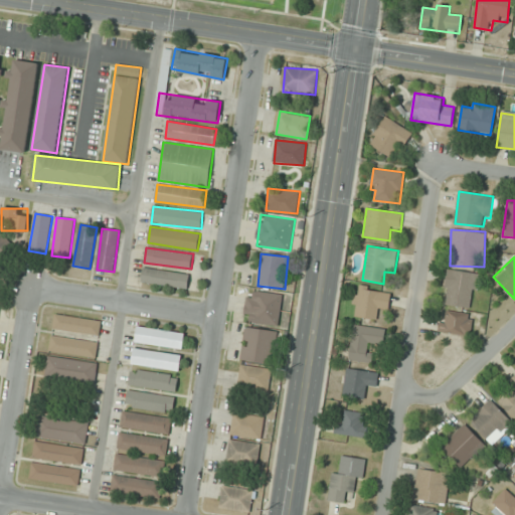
[(190,273),(143,268),(142,282),(188,287),(190,273)]
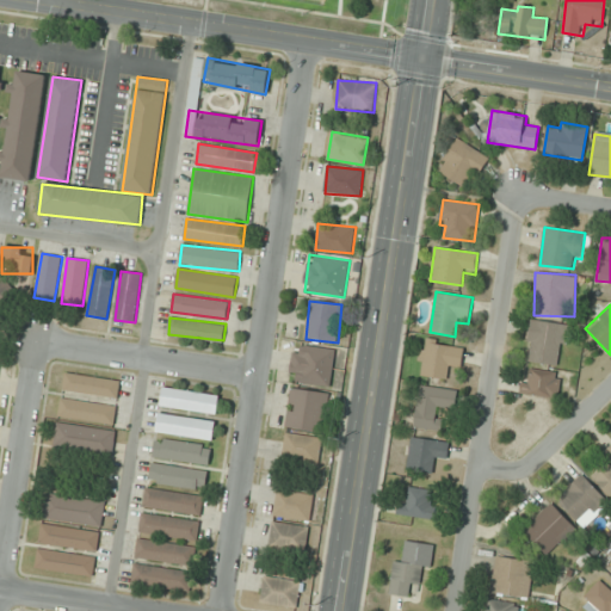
[(563,366),(568,323),(530,319),(525,362),(563,366)]
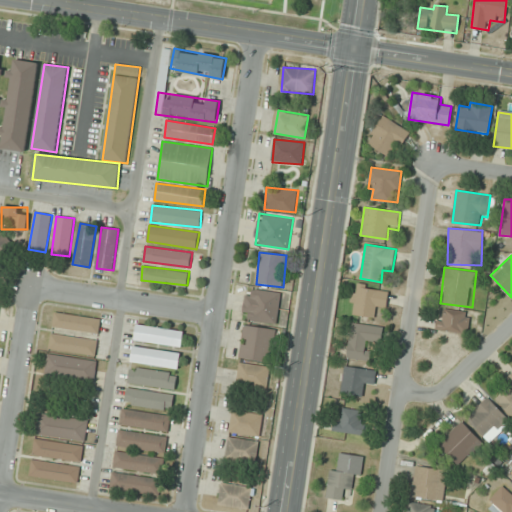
[(386,309),(389,289),(354,283),(349,314),(375,319),(376,308),(386,309)]
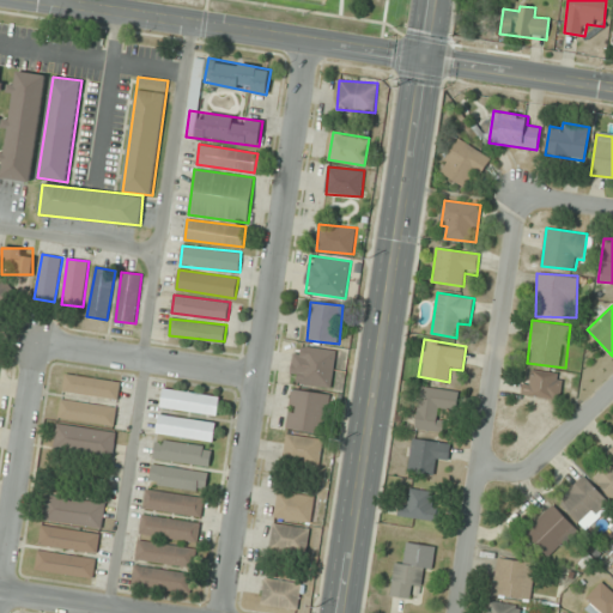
[(292,381),(333,384),(337,350),(295,345),(292,381)]
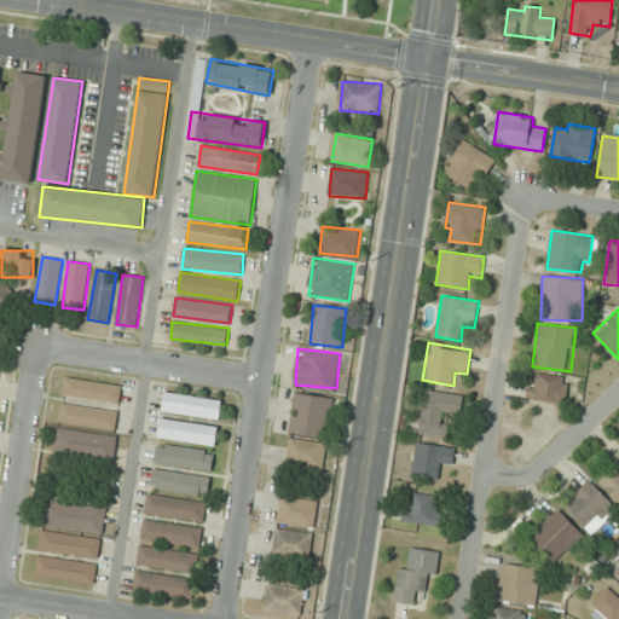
[(567,376),(531,375),(530,401),(567,401),(567,376)]
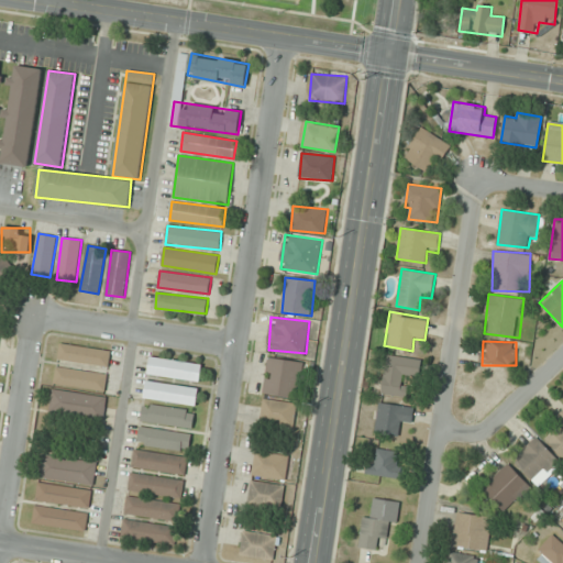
[(109,367),(112,351),(61,342),(57,359),(109,367)]
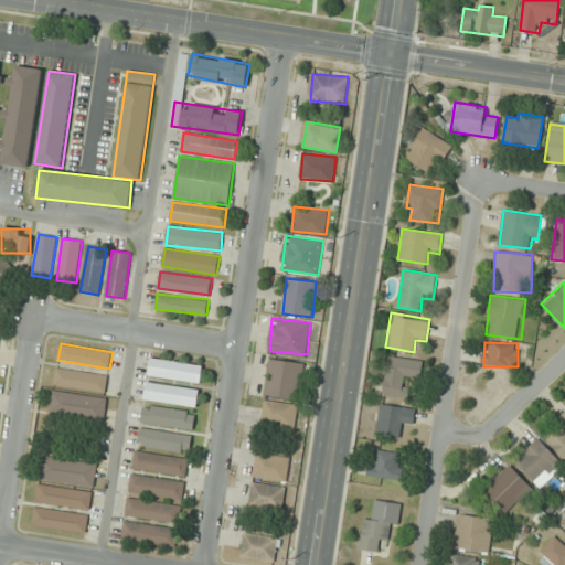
[(424,361),(388,355),(383,395),(406,398),(409,376),(422,379),(424,361)]
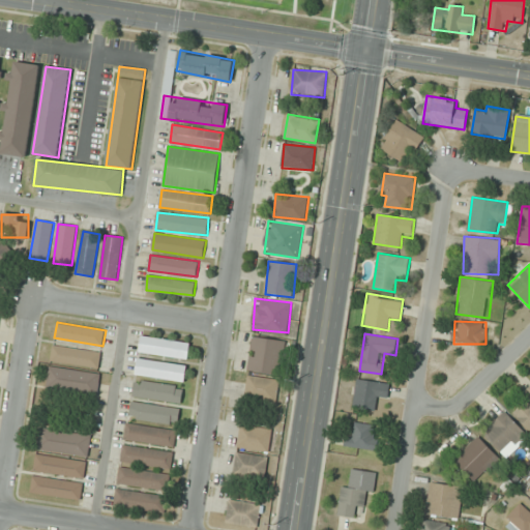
[(188,358),(190,342),(142,335),(139,353),(188,358)]
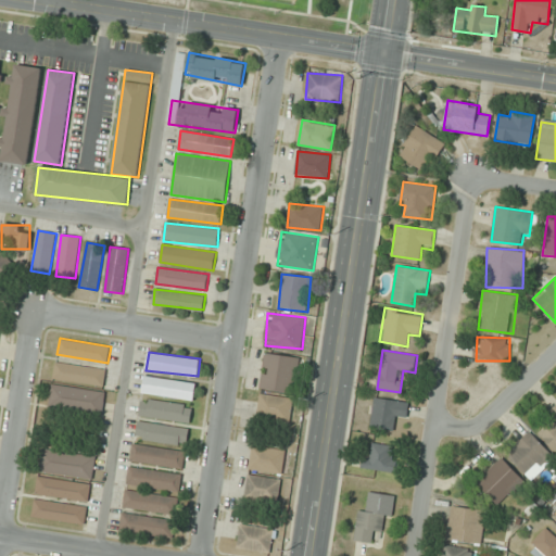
[(299,356),(264,353),(260,389),(294,393),(299,356)]
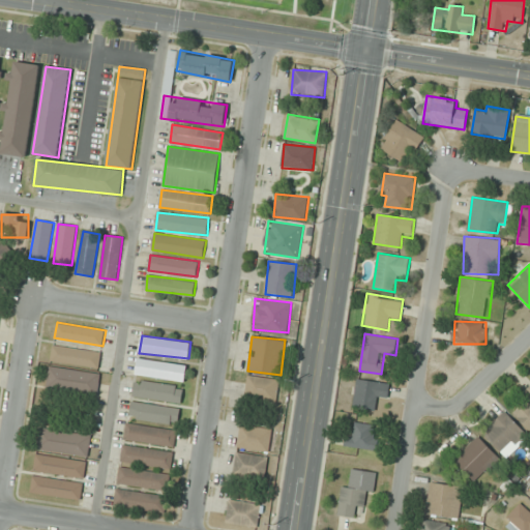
[(99,367),(101,352),(53,346),(51,361),(99,367)]
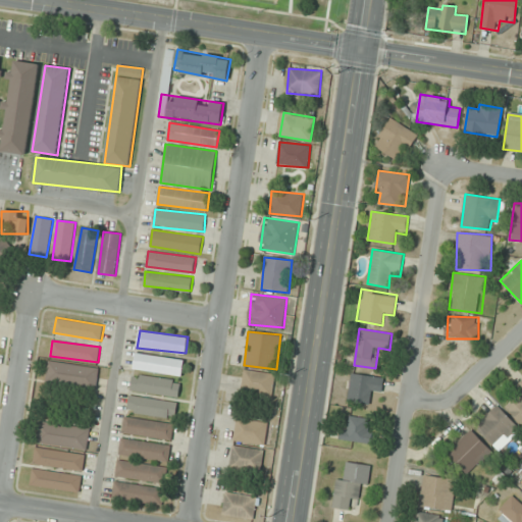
[(185,359),(136,353),(134,369),(183,375),(185,359)]
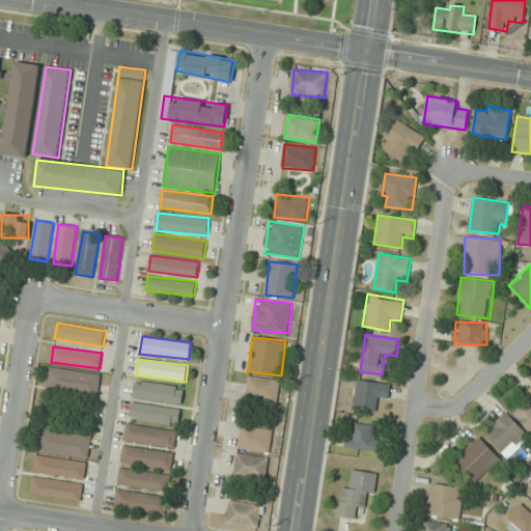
[(47,389),(98,395),(101,373),(50,367),(47,389)]
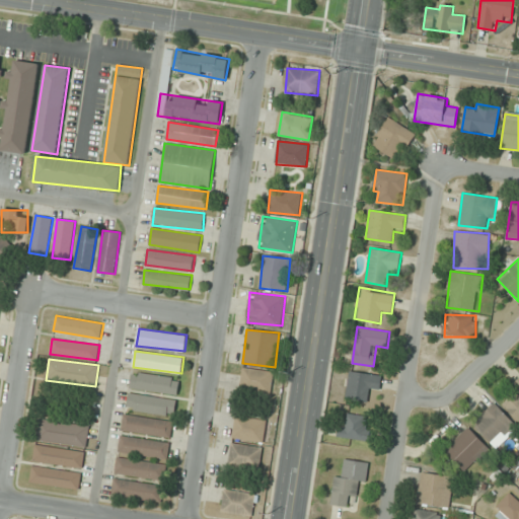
[(274,371),(242,368),(240,390),(271,393),(274,371)]
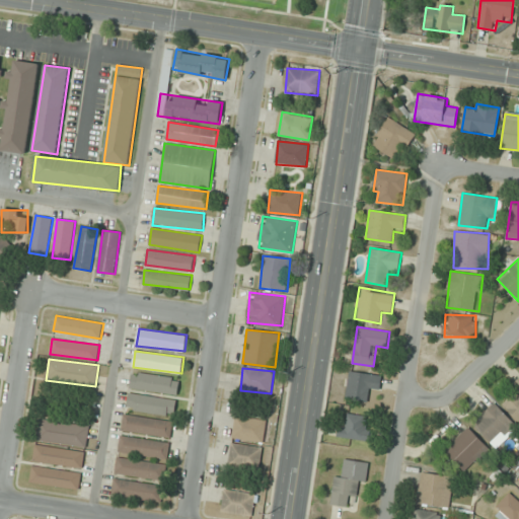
[(346,399),(367,402),(369,391),(379,392),(381,375),(350,371),(346,399)]
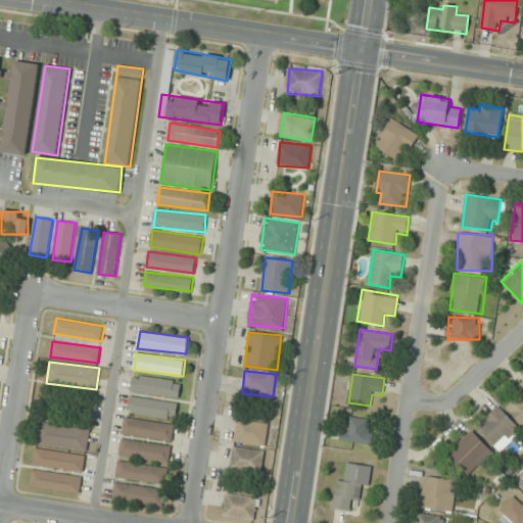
[(131,391),(179,397),(181,381),(133,375),(131,391)]
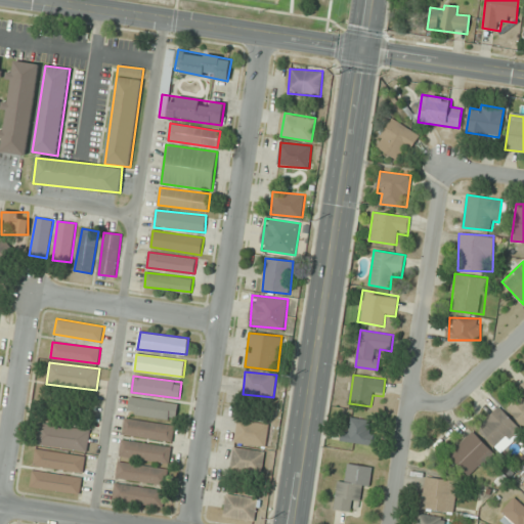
[(508,408),(523,425),(523,381),(514,391),(519,397),(508,408)]
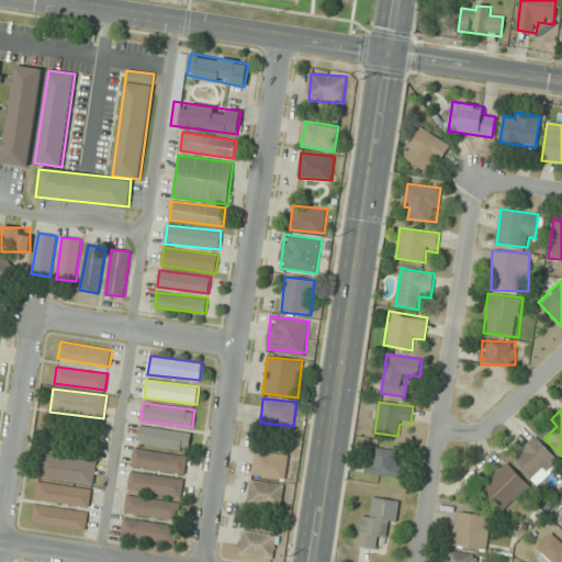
[(137,444),(189,450),(191,433),(139,426),(137,444)]
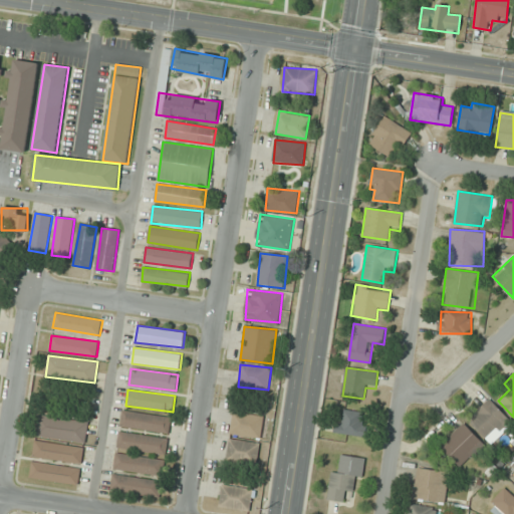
[(488,440),(509,419),(490,399),(468,420),(488,440)]
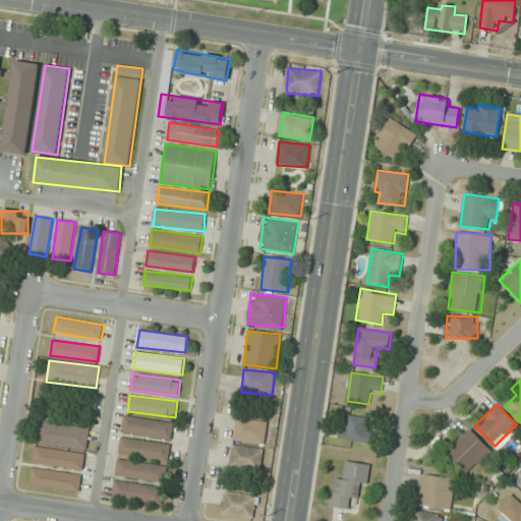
[(172,440),(174,422),(124,416),(122,433),(172,440)]
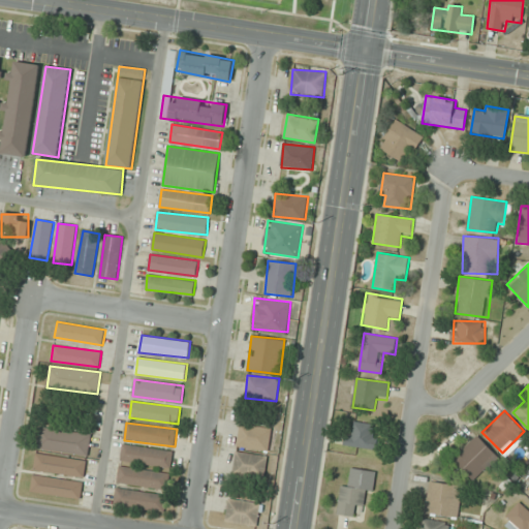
[(269,452),(272,429),(241,423),(237,445),(269,452)]
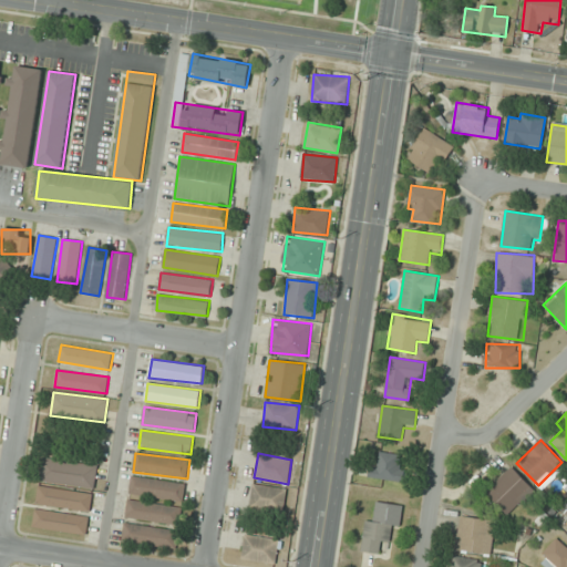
[(370,466),(370,480),(403,480),(403,453),(379,453),(379,466),(370,466)]
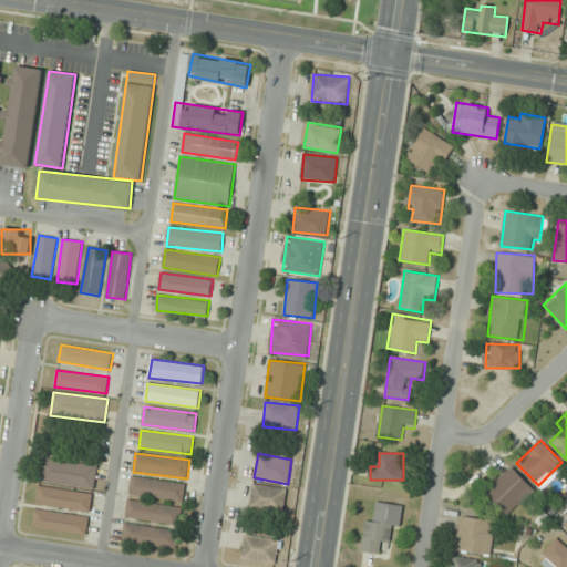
[(99,463),(43,456),(40,482),(95,488),(99,463)]
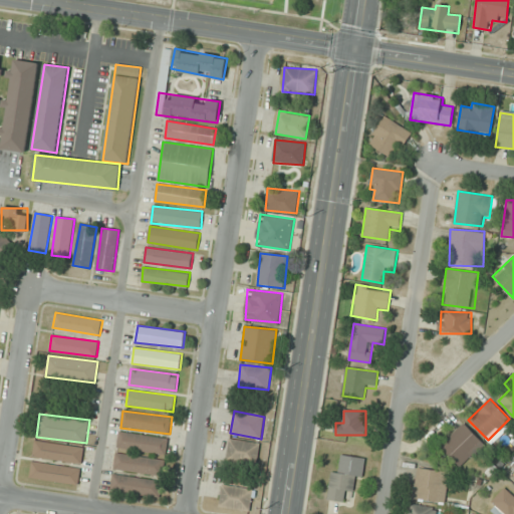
[(439,447),(460,467),(484,443),(463,423),(439,447)]
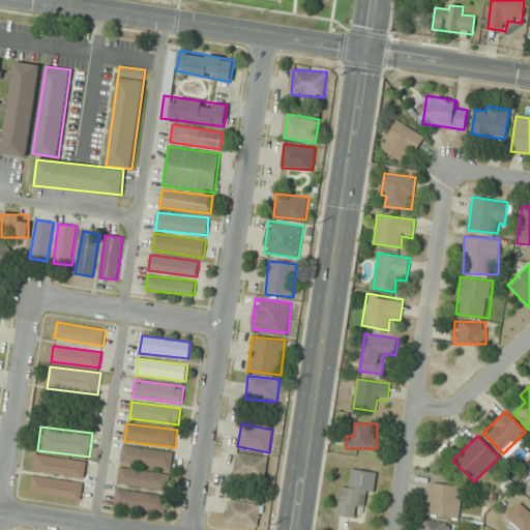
[(174,450),(123,445),(121,463),(172,468),(174,450)]
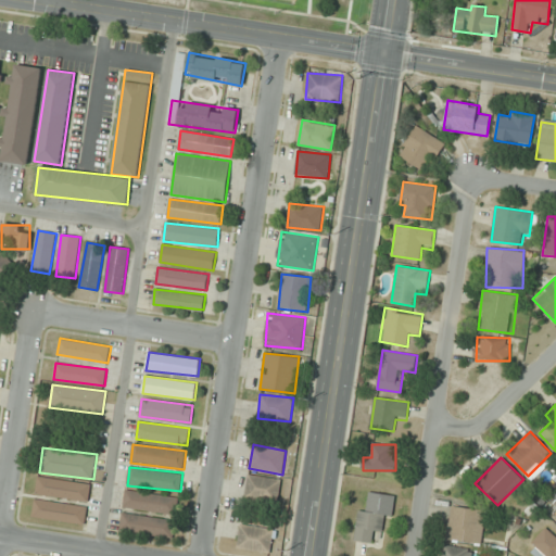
[(278,503),(281,479),(249,474),(244,498),(278,503)]
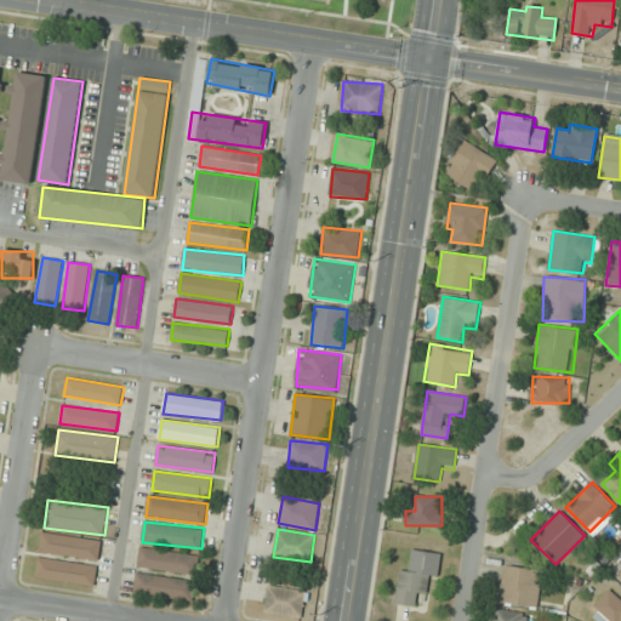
[(102,541),(43,533),(40,552),(98,560),(102,541)]
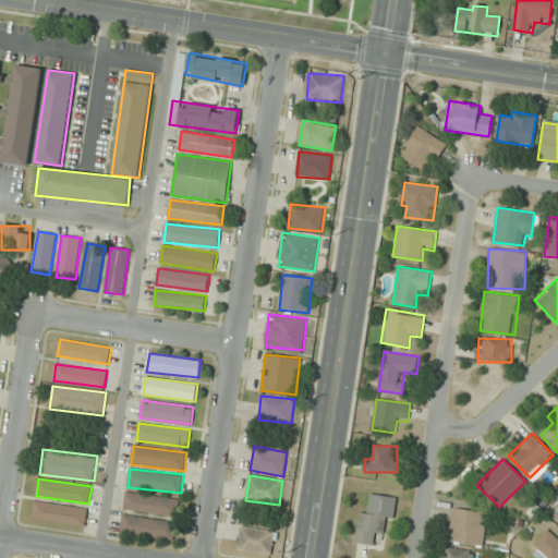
[(177,517),(179,499),(126,492),(123,509),(177,517)]
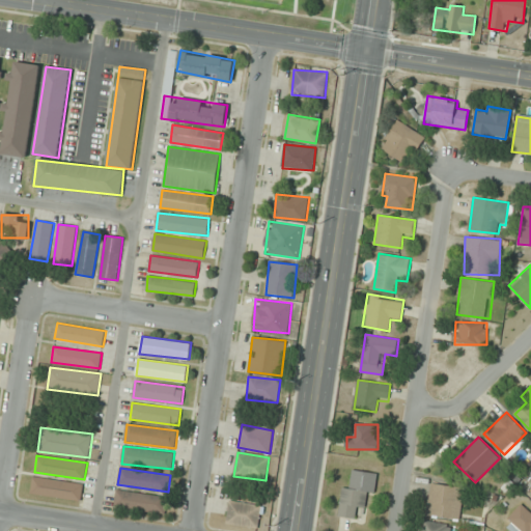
[(376,473),(354,470),(352,488),(342,487),(338,516),(360,520),(364,493),(374,494),(376,473)]
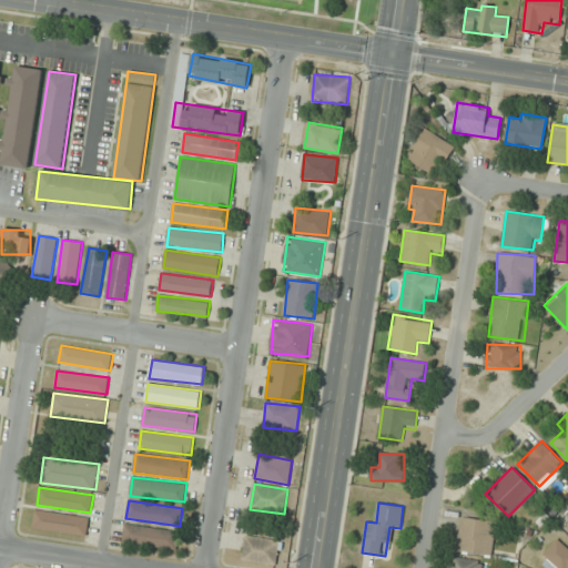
[(33,528),(87,536),(89,518),(36,510),(33,528)]
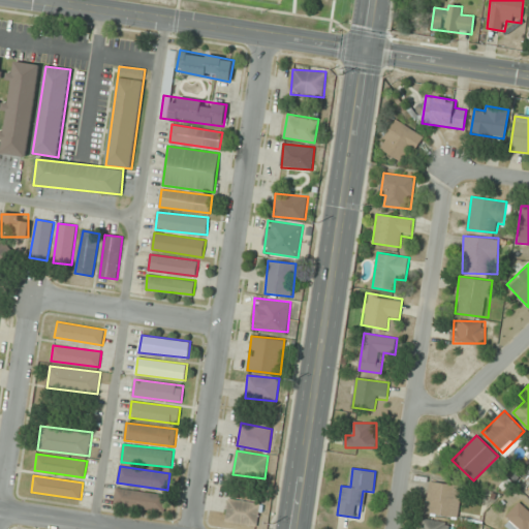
[(457,519),(462,487),(430,481),(425,512),(457,519)]
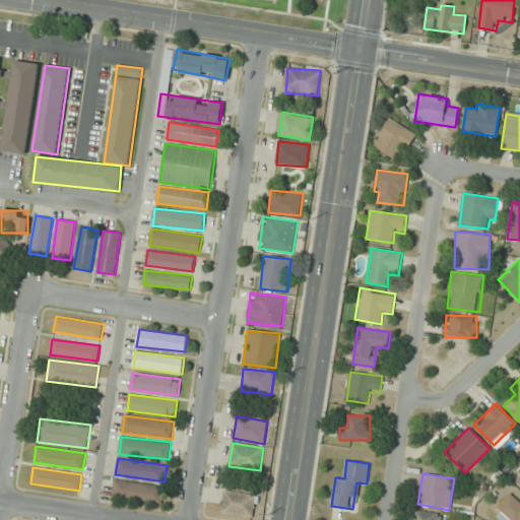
[(161,503),(164,486),(114,480),(112,497),(161,503)]
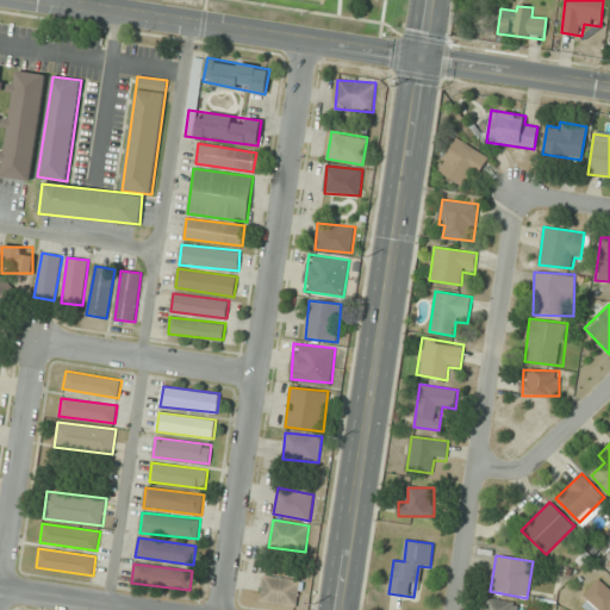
[(261,602),(297,605),(300,579),(263,577),(261,602)]
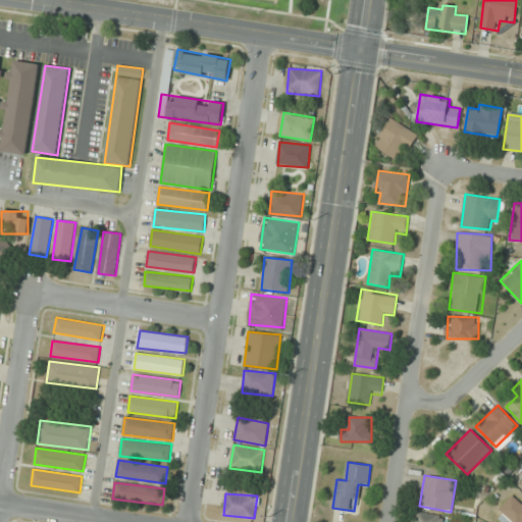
[(521,521),(521,504),(513,496),(494,515),(502,521),(521,521)]
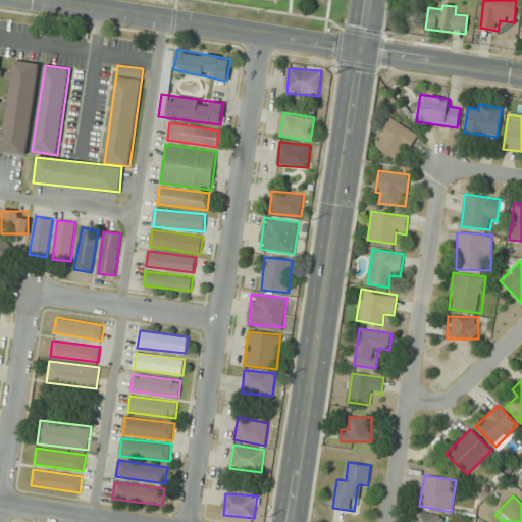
[(414,521),(441,521),(442,515),(415,513),(414,521)]
